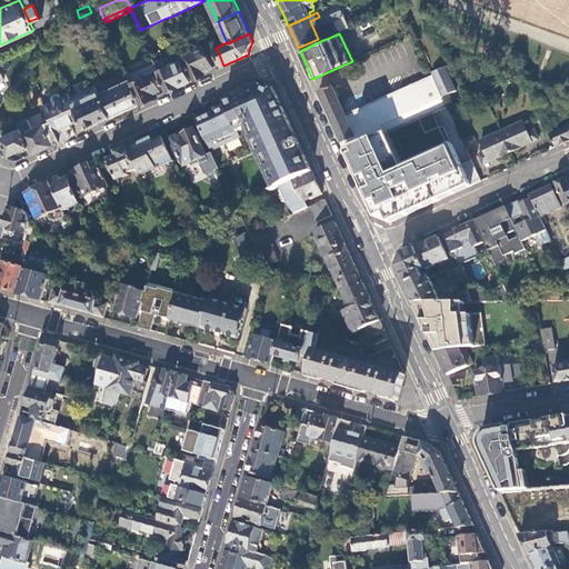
[(37,52),(43,43),(32,48),(37,52)]
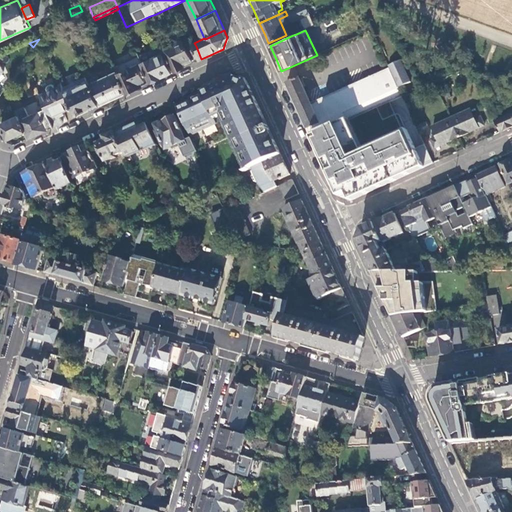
[(201,59),(196,46),(187,50),(183,39),(174,43),(174,44),(165,49),(175,71),(182,68),(186,67),(184,63),(191,60),(193,63),(201,59)]
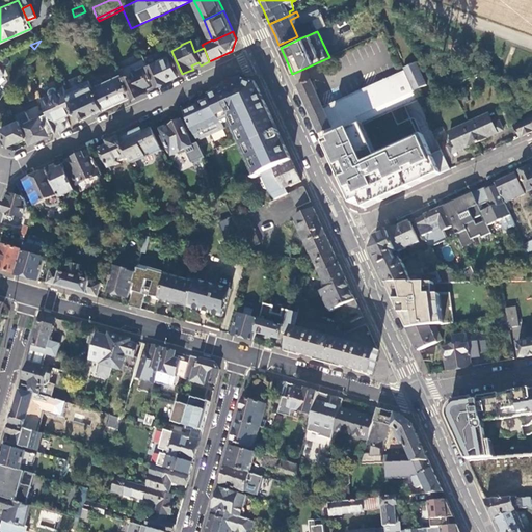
[(168,51),(147,60),(149,65),(170,55),(168,51)]
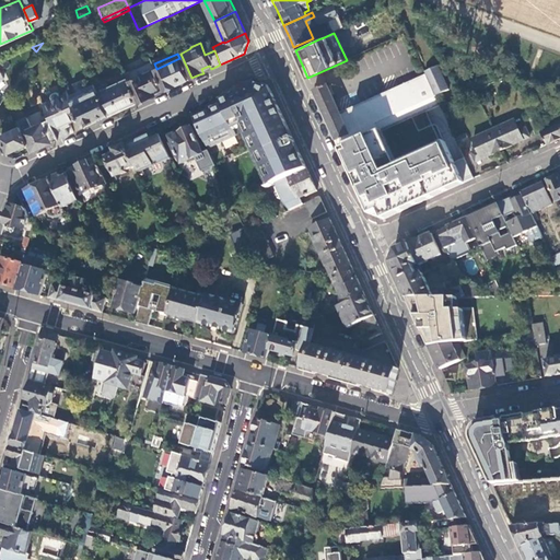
[(179,58),(156,69),(165,90),(174,86),(177,84),(175,80),(185,76),(186,74),(179,58)]
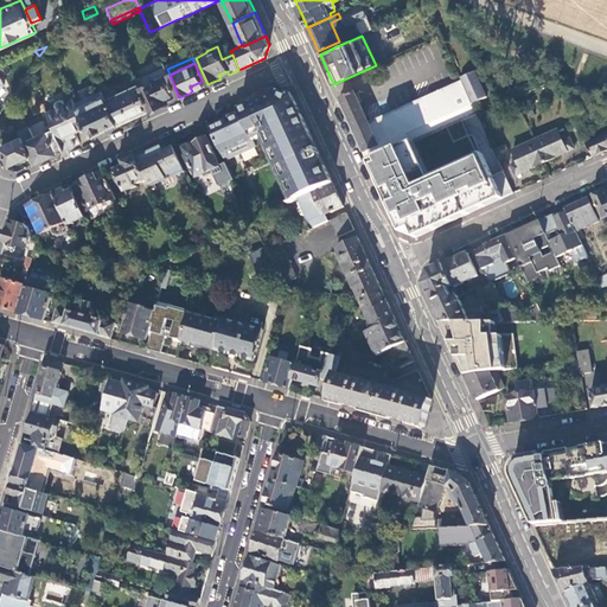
[(159,107),(164,104),(161,101),(167,98),(172,96),(164,77),(163,77),(160,71),(153,76),(154,81),(141,88),(152,110),(159,107)]
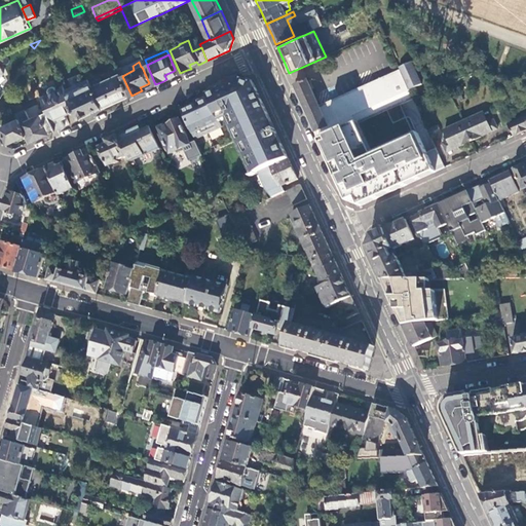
[(121,73),(122,76),(134,70),(133,66),(132,63),(119,69),(121,73)]
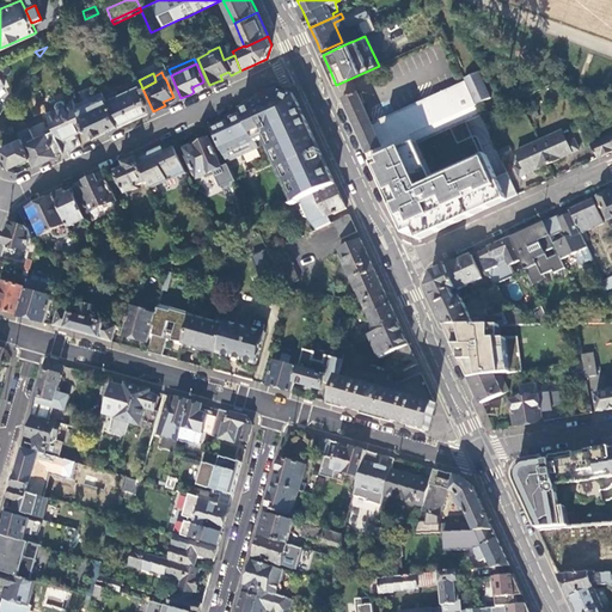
[(491,99),(479,73),(465,80),(466,84),(477,106),(491,99)]
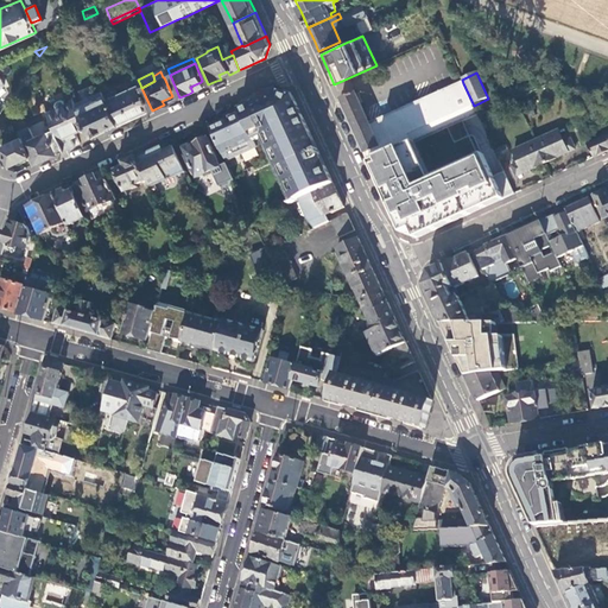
[(203,87),(201,82),(190,87),(192,92),(203,87)]
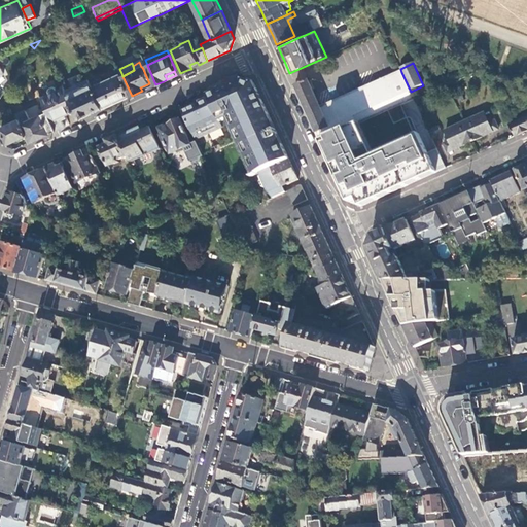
[(355,124),(414,98),(411,92),(401,72),(320,108),(309,81),(296,88),(310,118),(320,141),(327,138),(326,137),(346,128),(355,124)]
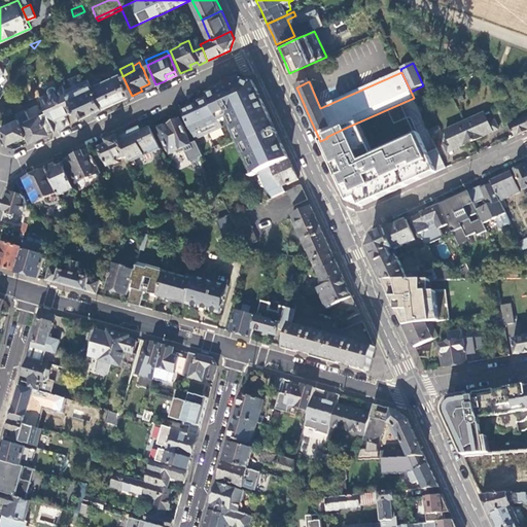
[(120,101),(132,96),(123,76),(121,73),(103,82),(101,77),(96,79),(95,77),(90,79),(103,109),(120,101)]
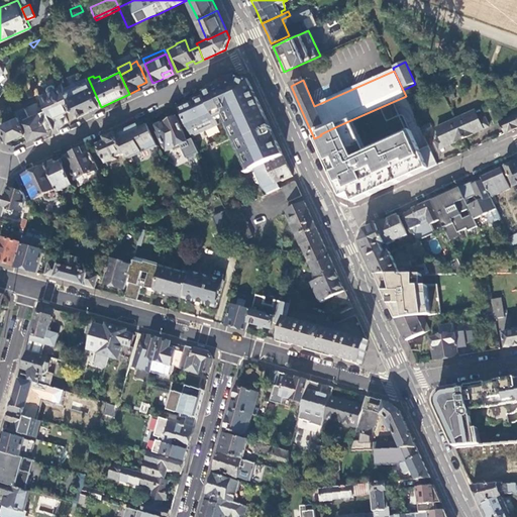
[(88,113),(101,107),(88,78),(88,77),(77,82),(78,85),(72,88),(66,91),(73,107),(78,117),(88,113)]
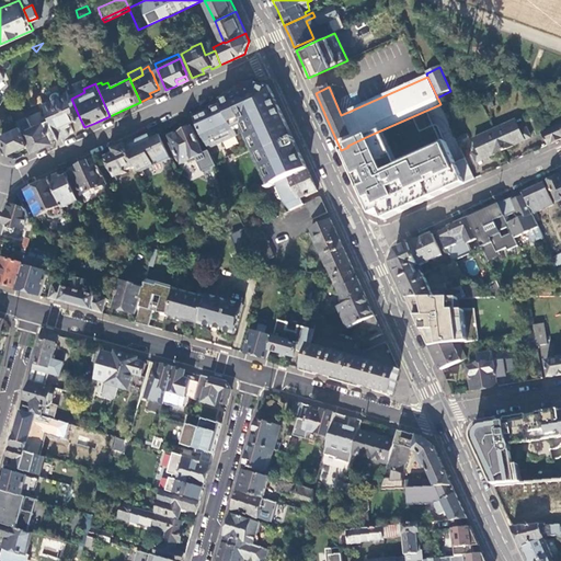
[(244,140),(267,189),(276,184),(308,169),(296,144),(281,110),(272,90),(259,83),(242,91),(221,101),(224,105),(224,107),(219,110),(218,109),(201,116),(201,118),(195,121),(208,149),(237,136),(235,130),(239,128),(244,140)]
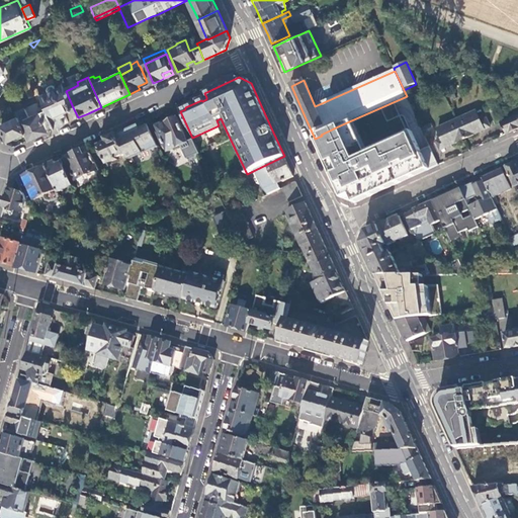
[(65,88),(64,86),(63,86),(57,89),(55,86),(53,85),(50,86),(49,89),(50,92),(40,96),(47,110),(51,118),(60,115),(59,113),(62,111),(63,112),(73,107),(66,91),(65,88)]
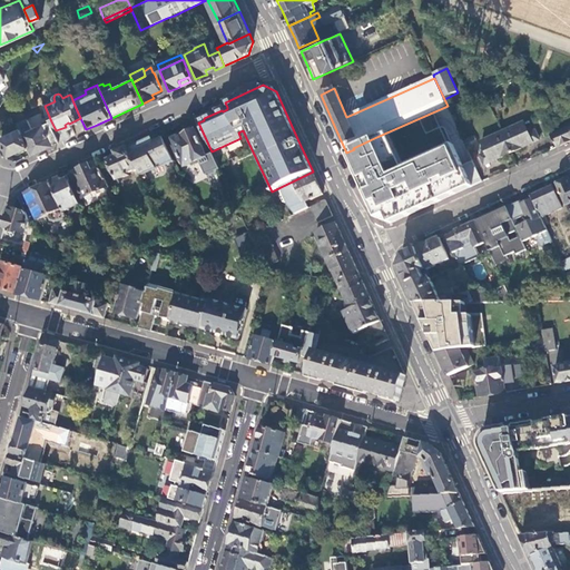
[(47,148),(60,141),(56,130),(51,121),(32,129),(28,119),(19,123),(21,129),(30,148),(32,154),(47,148)]
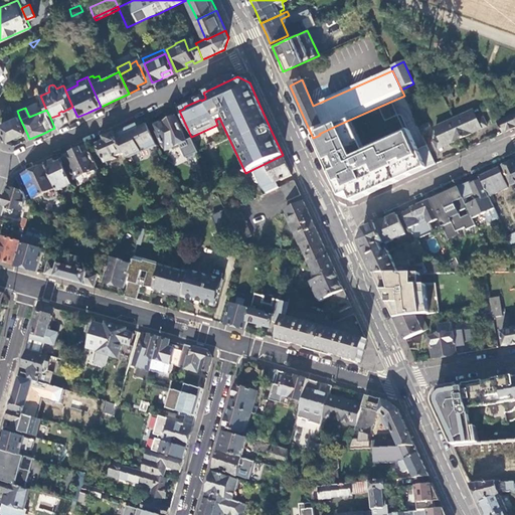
[(473,112),(454,121),(463,139),(487,128),(484,120),(478,122),(473,112)]
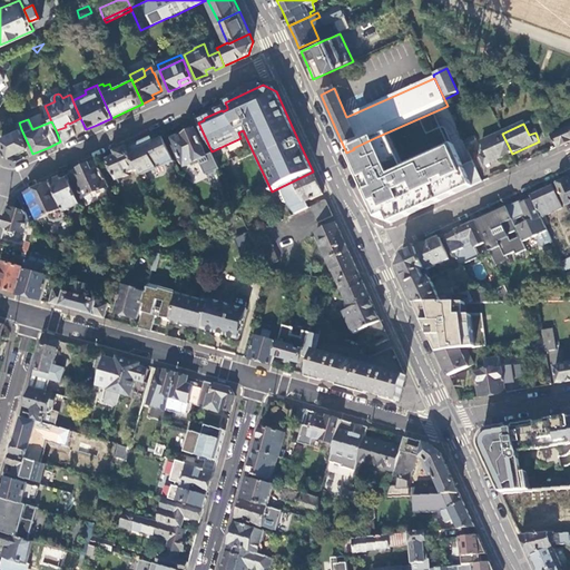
[(569,141),(569,126),(551,135),(557,148),(569,141)]
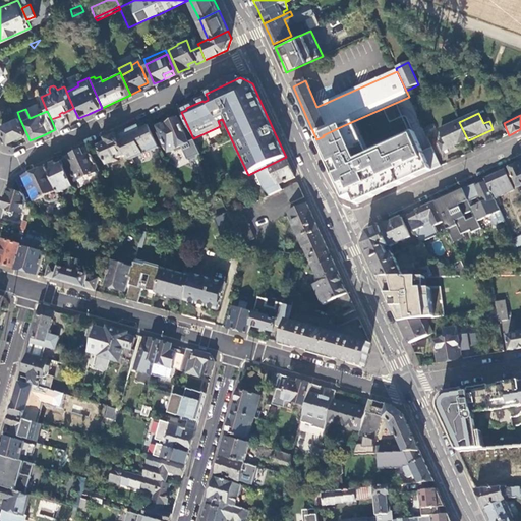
[(157,127),(169,153),(189,142),(178,117),(157,127)]
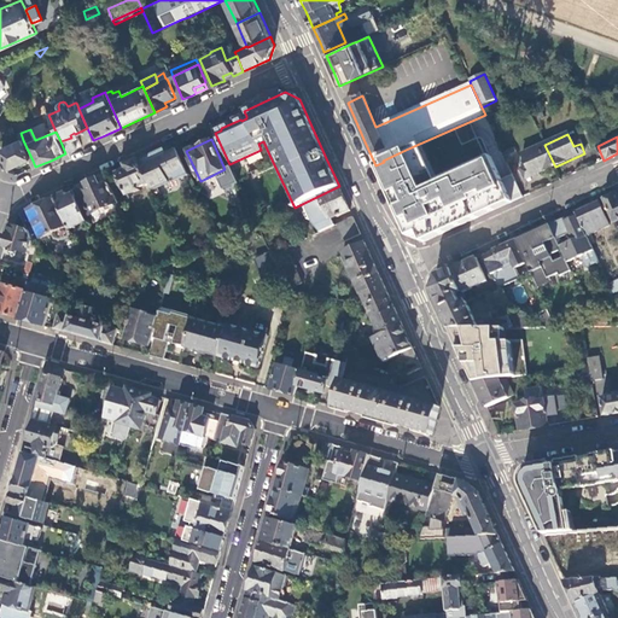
[(23,165),(33,161),(23,140),(1,149),(4,152),(0,155),(3,159),(5,158),(11,169),(22,164),(23,165)]
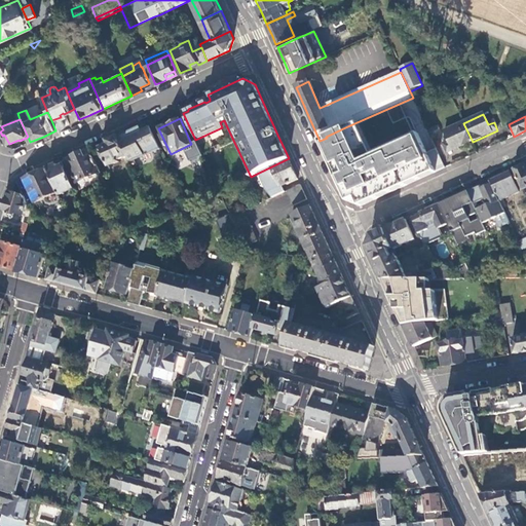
[(224,120),(220,122),(222,127),(225,134),(229,132),(224,120)]
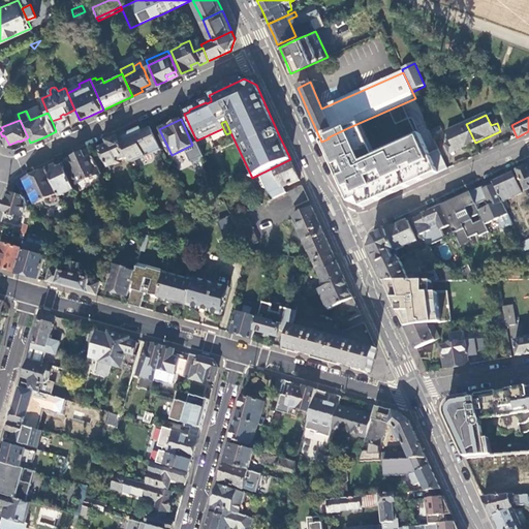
[(329,138),(321,142),(346,199),(352,196),(358,206),(437,172),(419,133),(371,156),(356,124),(347,128),(328,137),(329,138)]
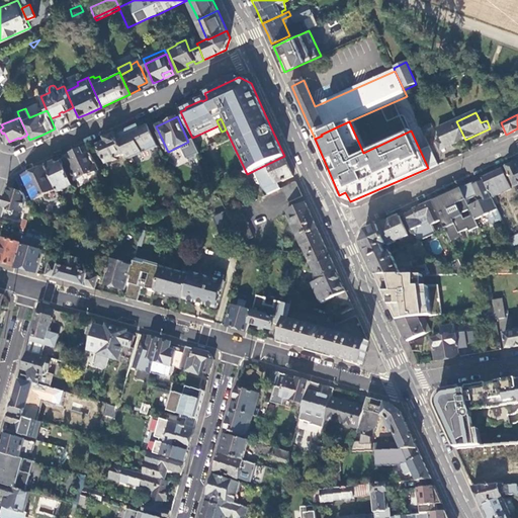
[(465,140),(456,121),(438,130),(442,140),(437,143),(440,151),(465,140)]
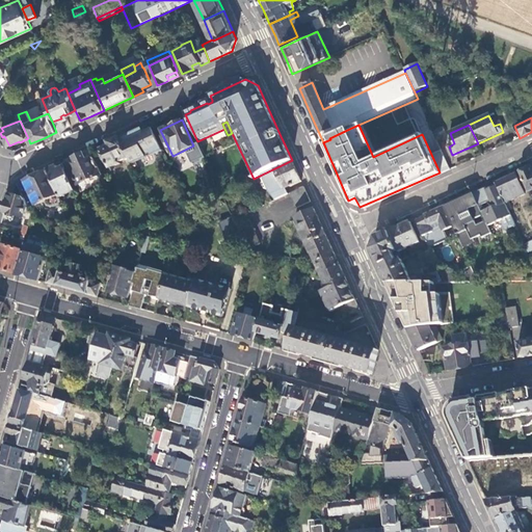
[(447,134),(444,127),(434,131),(437,138),(447,134)]
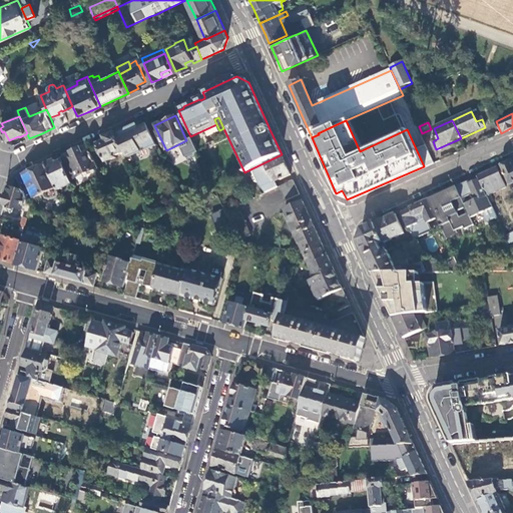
[(157,146),(146,123),(139,127),(133,129),(132,126),(115,134),(126,157),(127,159),(130,158),(140,153),(140,154),(157,146)]
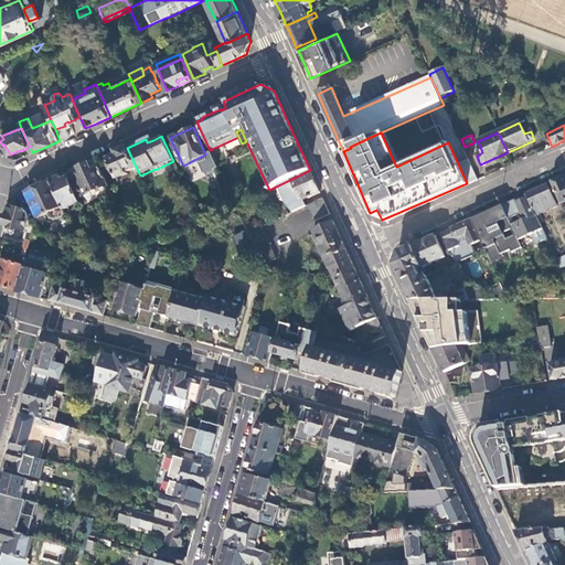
[(127,148),(126,146),(115,151),(116,156),(108,159),(117,179),(128,173),(128,172),(132,169),(136,176),(139,173),(127,148)]
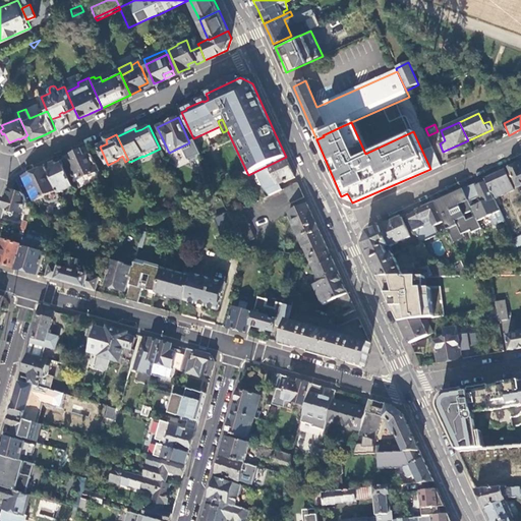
[(103,177),(89,148),(74,154),(65,159),(79,188),(103,177)]
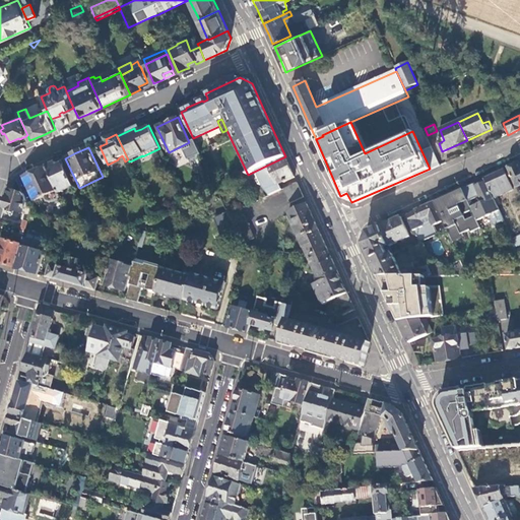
[(59,170),(55,163),(52,165),(47,167),(58,190),(59,193),(73,187),(64,167),(59,170)]
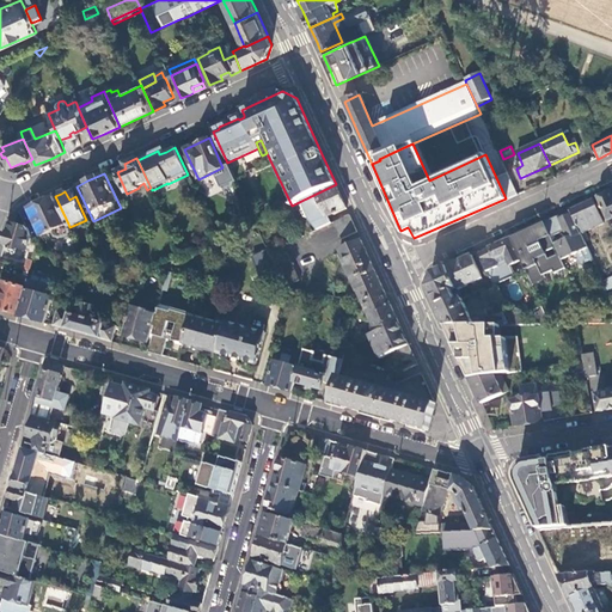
[(611,193),(607,194),(599,197),(609,220),(611,219),(611,193)]
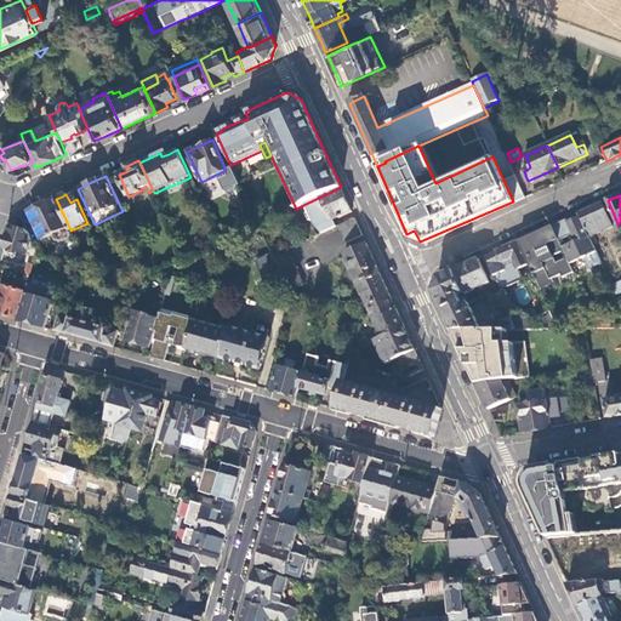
[(69,227),(56,199),(40,206),(28,212),(41,240),(69,227)]
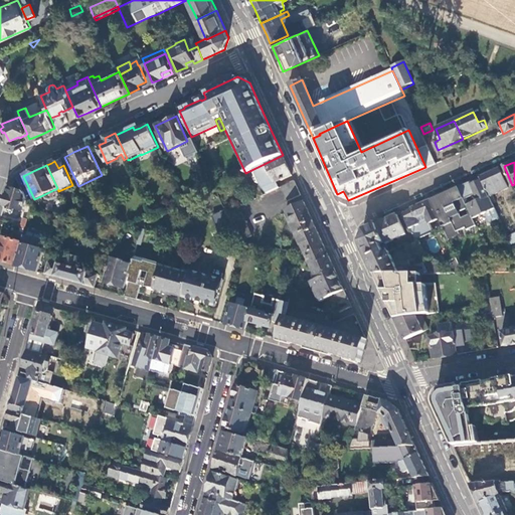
[(508,188),(499,168),(490,173),(480,177),(489,196),(490,196),(508,188)]
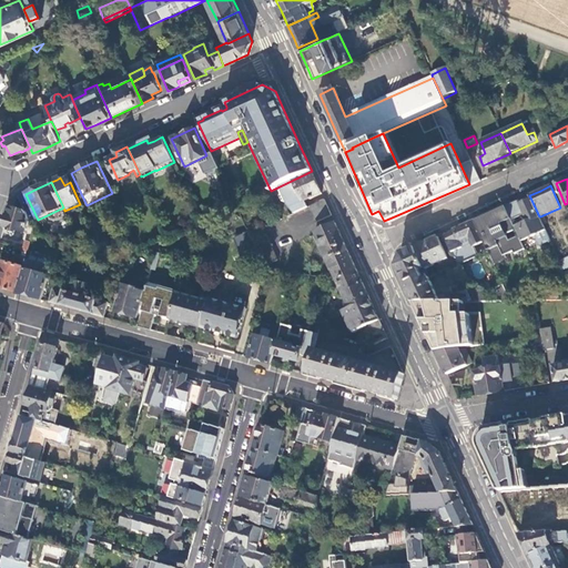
[(539,216),(529,195),(519,201),(506,206),(511,220),(524,215),(526,221),(515,226),(516,230),(519,236),(521,242),(547,230),(540,216),(539,216)]
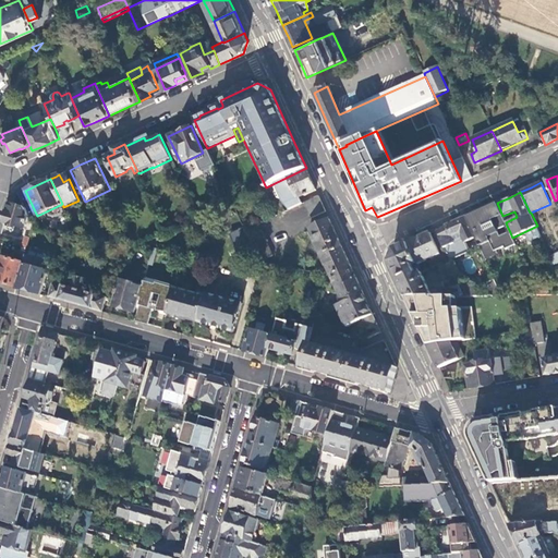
[(318,195),(303,202),(311,218),(326,211),(318,195)]
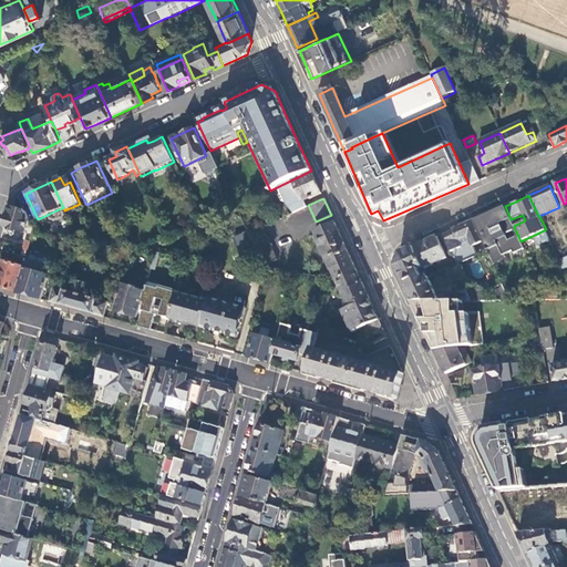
[(511,219),(505,206),(496,210),(474,220),(483,241),(494,265),(506,258),(504,255),(512,250),(514,254),(524,249),(521,241),(518,236),(508,240),(505,234),(515,229),(514,226),(511,219)]
